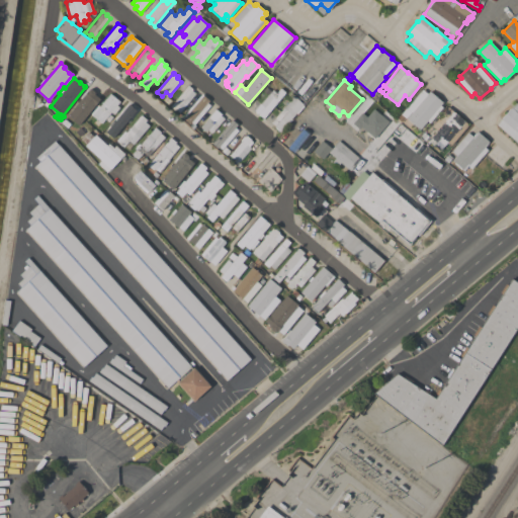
[(179,112),(176,109),(175,110),(170,106),(188,85),(192,89),(192,90),(195,93),(179,112)]
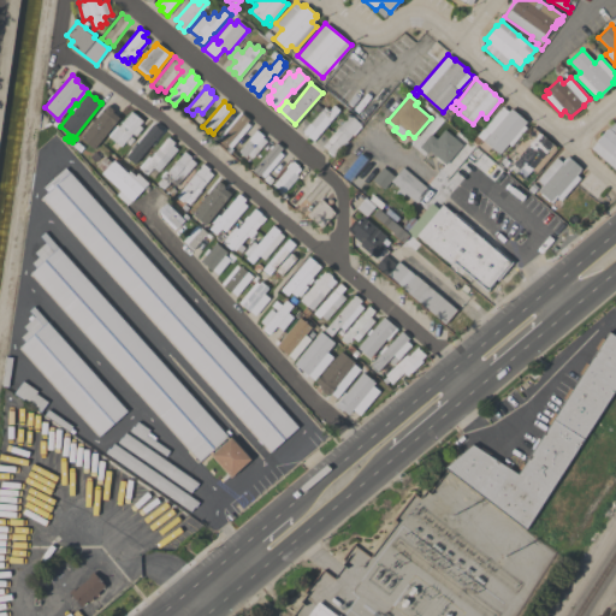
[(475,137),(504,104),(528,125),(510,146),(507,143),(498,154),(480,140),(479,141),(475,137)]
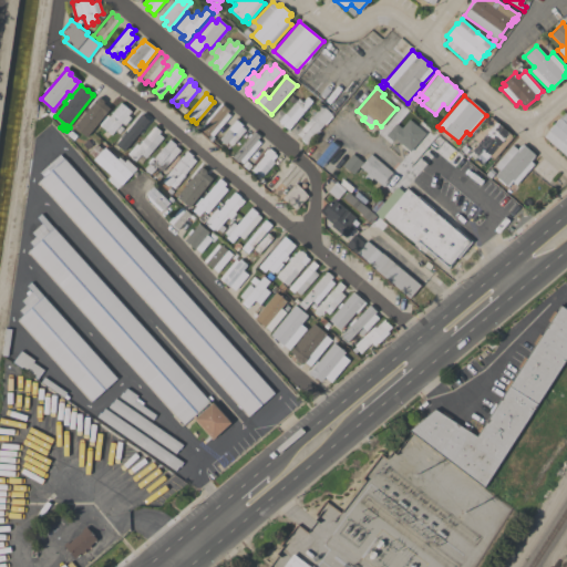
[(288,130),(287,129),(282,126),(284,125),(279,121),(285,113),(286,114),(292,105),(297,109),(307,96),(312,101),(288,130)]
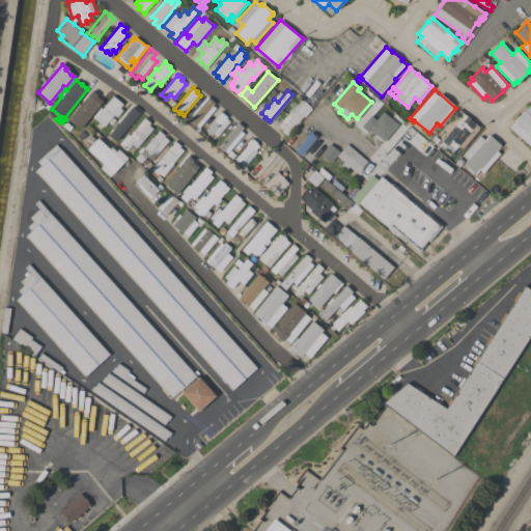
[(91,91),(98,96),(95,99),(100,103),(82,124),(77,120),(75,123),(68,118),(91,91)]
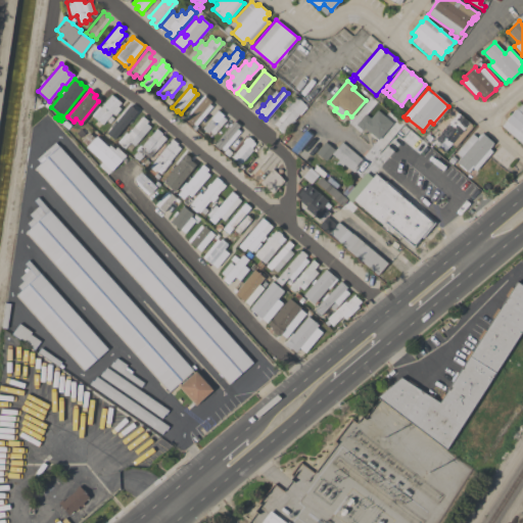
[(121,102),(117,106),(121,108),(114,115),(112,113),(110,115),(113,117),(109,123),(106,120),(102,125),(91,114),(98,106),(100,107),(111,94),(121,102)]
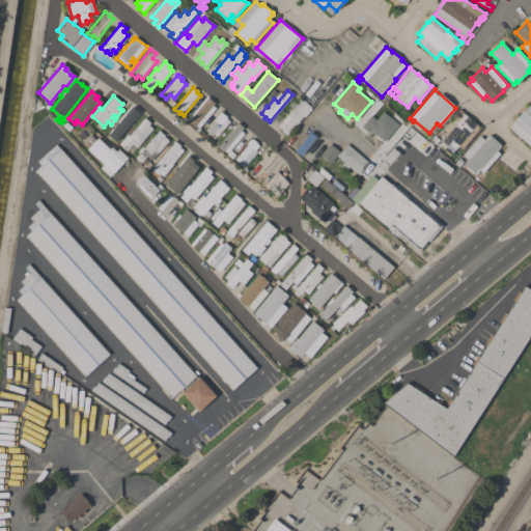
[(215,104),(213,106),(216,108),(199,128),(196,126),(194,128),(187,120),(206,96),(215,104)]
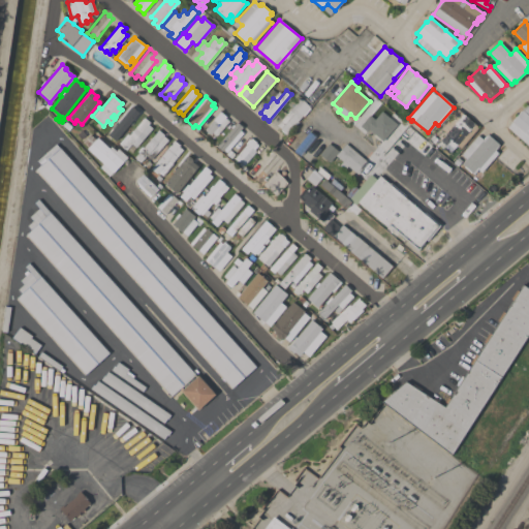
[(300,98),(310,106),(309,107),(310,109),(304,116),(303,116),(298,121),(299,122),(294,126),(293,125),(286,134),(280,129),(281,129),(277,125),(300,98)]
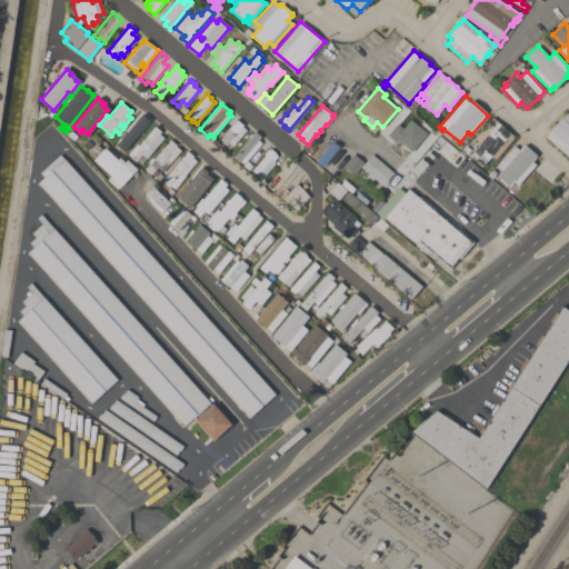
[(568,157),(546,137),(567,113),(568,115),(568,157)]
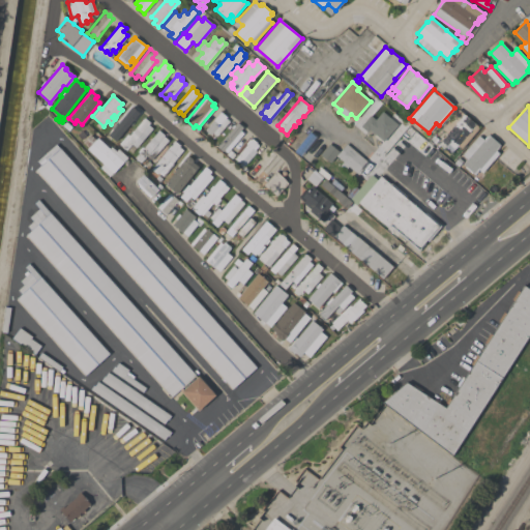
[(129,109),(136,116),(119,134),(116,138),(109,130),(129,109)]
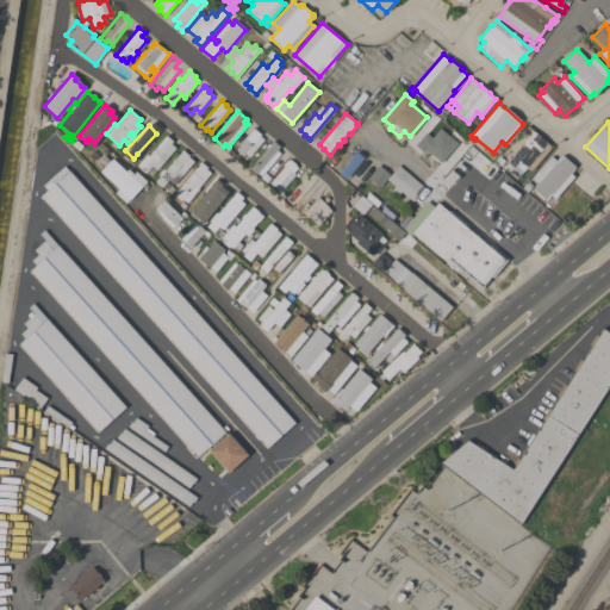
[(527,125),(552,147),(531,170),(527,167),(517,178),(504,166),(515,154),(508,148),(527,125)]
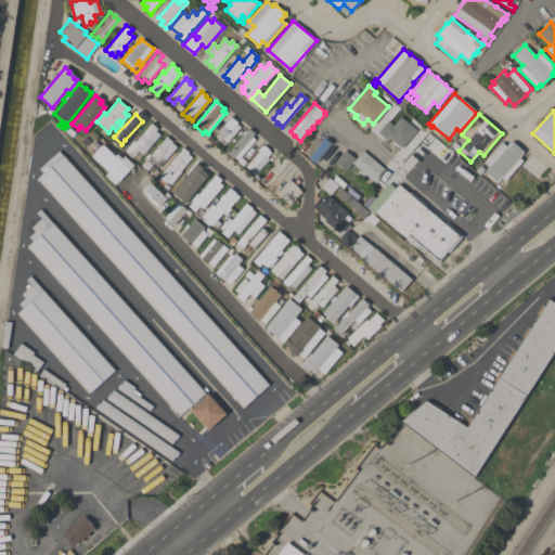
[(416,130),(401,149),(387,136),(385,139),(377,132),(387,120),(392,125),(400,116),(416,130)]
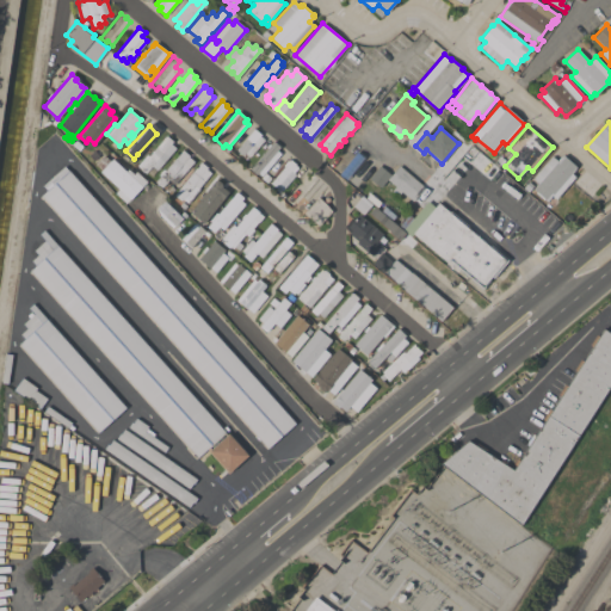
[(254,129),(261,135),(260,136),(264,140),(250,156),(248,156),(246,160),(242,156),(236,150),(254,129)]
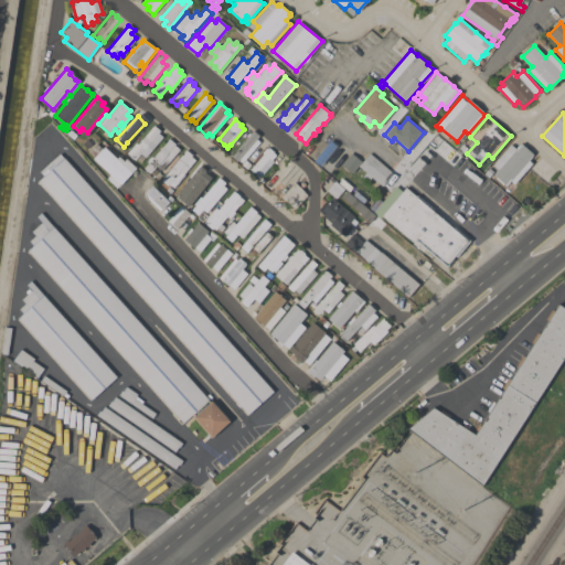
[(140,163),(136,159),(135,160),(132,159),(131,160),(127,156),(128,155),(127,153),(136,142),(137,145),(153,126),(160,131),(158,132),(162,137),(140,163)]
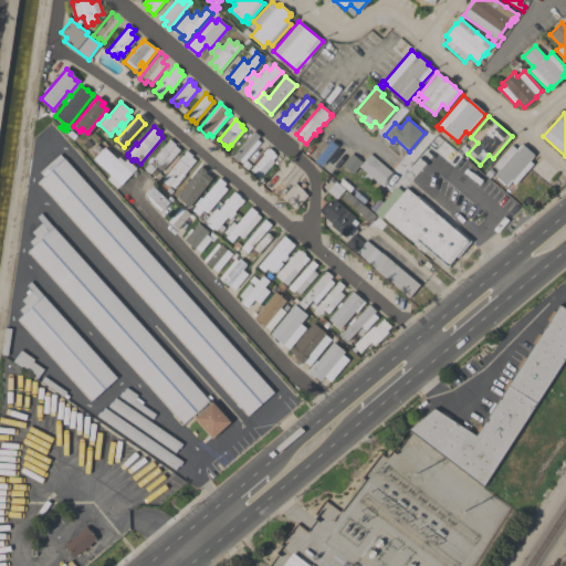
[(257,139),(260,143),(242,164),(239,160),(238,163),(231,157),(248,137),(247,136),(249,134),(250,135),(253,130),(260,136),(257,139)]
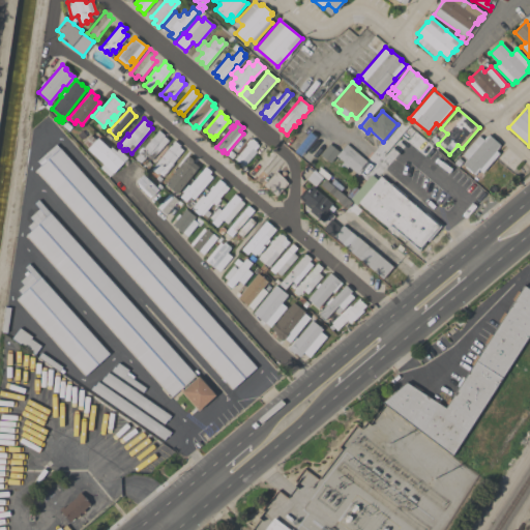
[(158,130),(165,136),(164,136),(168,140),(151,159),(147,155),(141,163),(135,157),(158,130)]
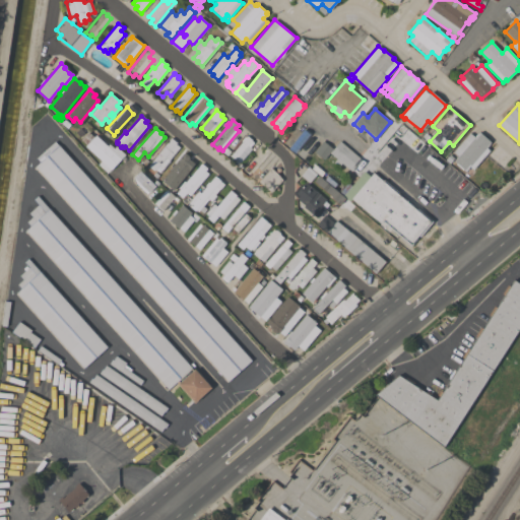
[(110,170),(108,173),(99,165),(102,160),(85,146),(86,145),(81,140),(88,132),(93,137),(95,135),(107,146),(109,144),(114,148),(116,146),(125,154),(111,170),(110,170)]
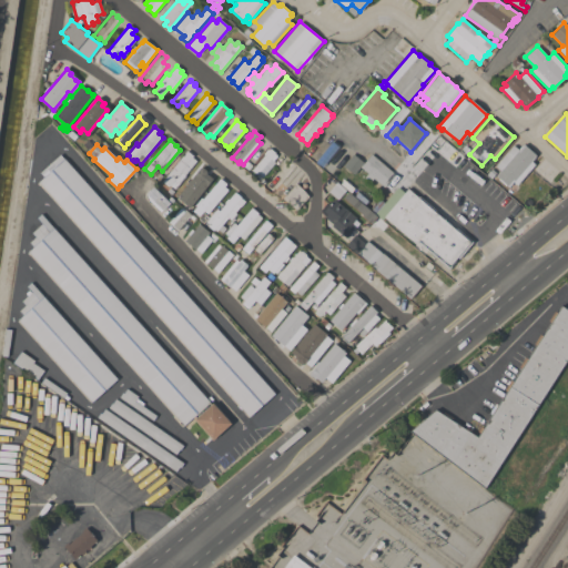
[(517,185),(513,182),(508,188),(505,185),(506,184),(496,176),(500,171),(495,166),(513,145),(518,150),(524,144),(536,155),(530,161),(535,164),(517,185)]
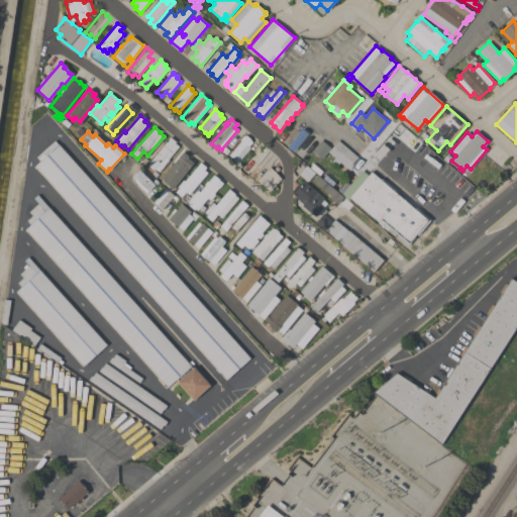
[(239,161),(235,158),(233,159),(229,154),(241,140),(239,139),(244,134),(250,139),(252,141),(248,146),(250,147),(239,161)]
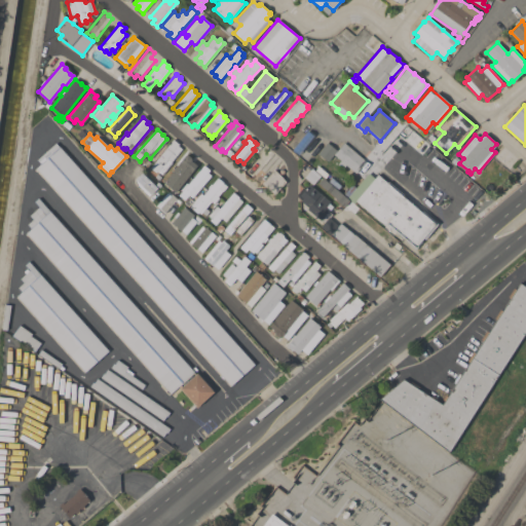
[(173,140),(179,144),(178,146),(182,149),(171,162),(172,163),(161,175),(157,172),(156,173),(150,168),(173,140)]
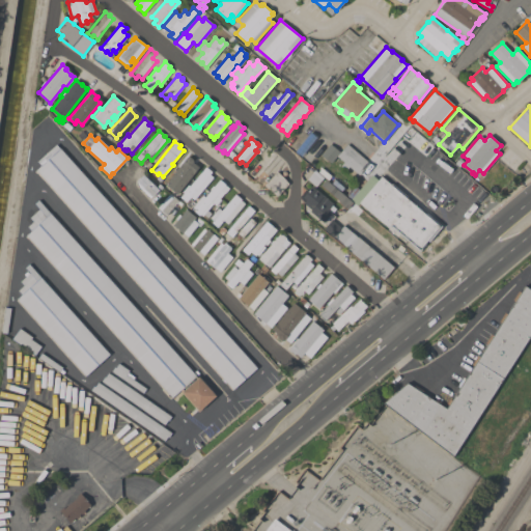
[(256,368),(232,389),(35,170),(40,165),(37,162),(56,144),(256,368)]
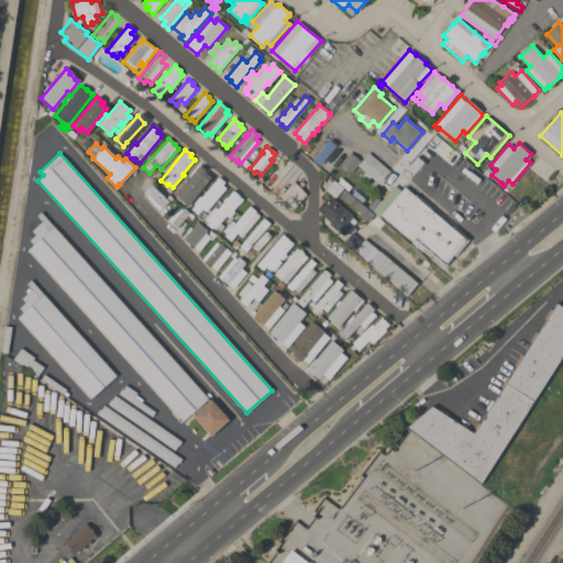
[(389,172),(383,178),(385,179),(381,185),(371,176),(366,180),(361,176),(365,172),(357,165),(351,173),(340,164),(350,153),(360,162),(367,153),(389,172)]
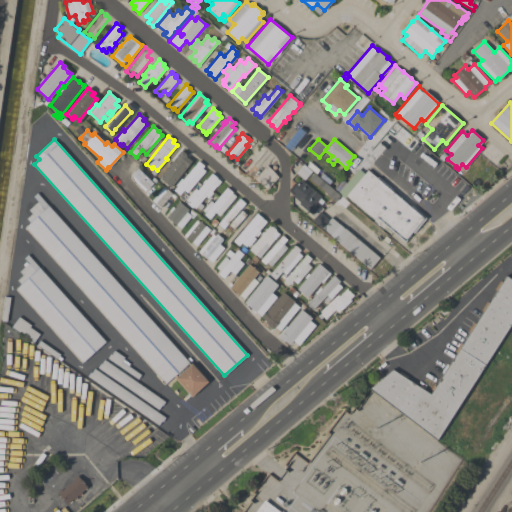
[(181,149),(186,153),(184,155),(189,159),(180,170),(176,167),(175,168),(178,171),(169,183),(160,176),(181,149)]
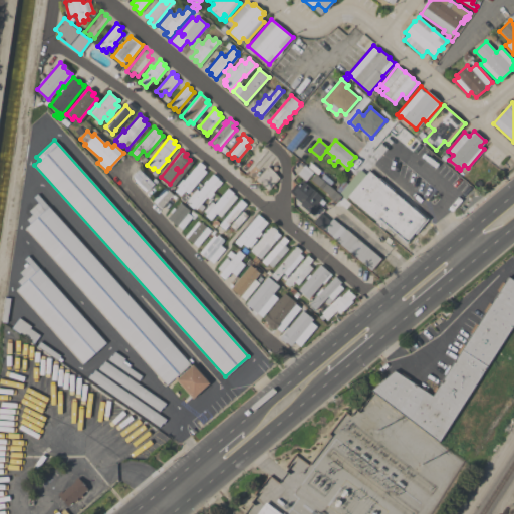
[(188,197),(183,202),(178,197),(179,195),(174,191),(178,187),(176,186),(182,179),(184,180),(199,162),(205,167),(203,169),(206,172),(187,194),(184,191),(183,193),(188,197)]
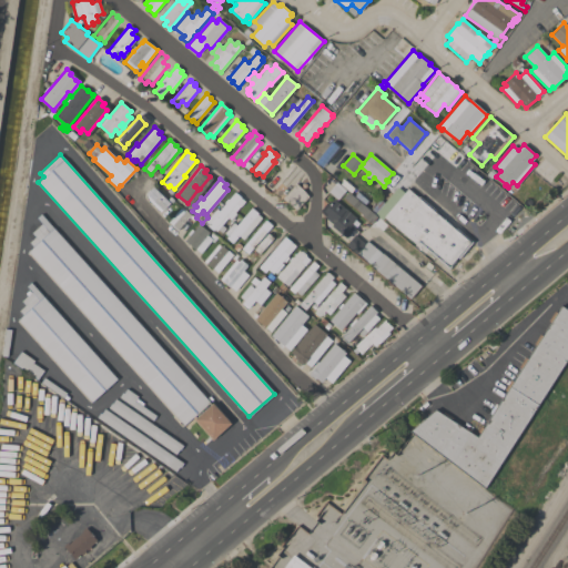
[(327,192),(336,182),(346,190),(337,200),(327,192)]
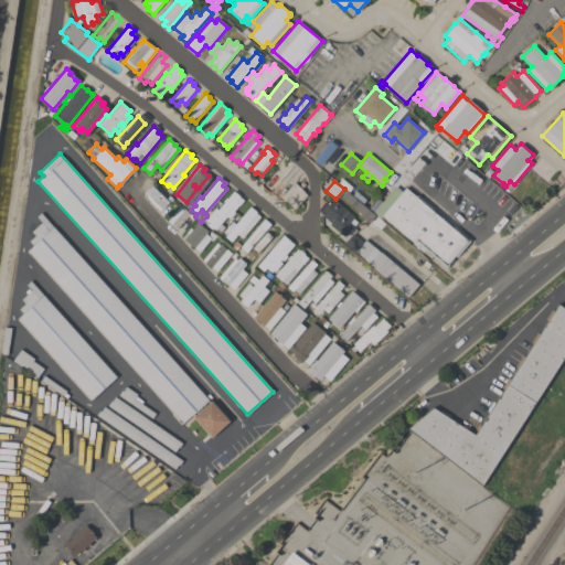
[(295,210),(280,198),(279,199),(267,188),(272,182),(285,193),(294,182),(307,195),(295,210)]
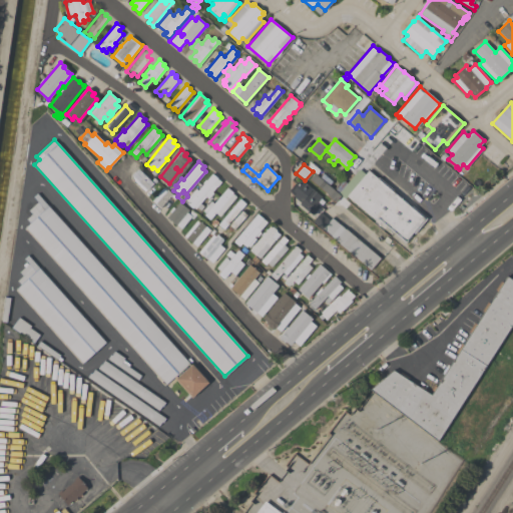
[(138,168),(153,183),(146,190),(146,189),(144,191),(134,180),(131,175),(138,168)]
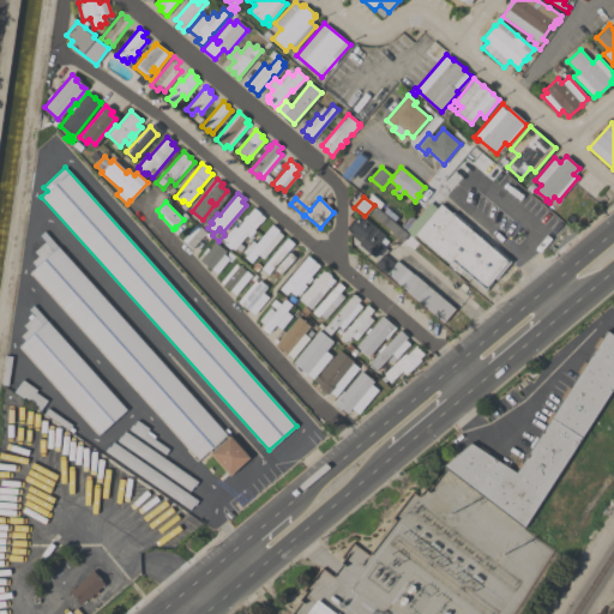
[(507,262),(503,269),(504,270),(495,280),(493,278),(485,289),(452,260),(449,264),(417,236),(415,239),(405,232),(431,203),(437,209),(440,204),(507,262)]
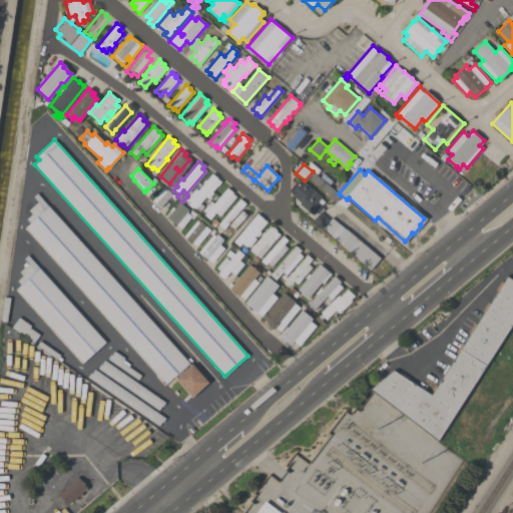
[(211,192),(213,193),(208,199),(205,196),(195,208),(193,206),(192,208),(187,203),(188,202),(185,199),(195,188),(197,190),(211,173),(220,181),(211,192)]
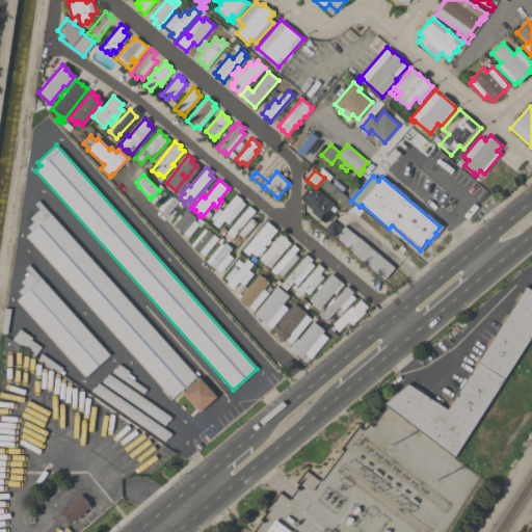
[(353,203),(347,210),(339,203),(340,202),(321,186),(326,180),(353,203)]
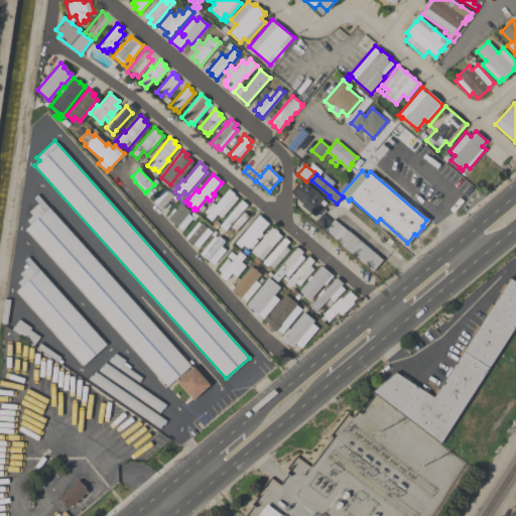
[(317,219),(314,216),(314,217),(301,206),(302,204),(295,198),(295,197),(292,194),(291,190),(297,183),(299,185),(303,180),(324,198),(323,200),(327,203),(323,208),(326,211),(324,214),(332,221),(334,219),(335,220),(336,219),(342,223),(340,225),(347,231),(348,230),(366,246),(367,245),(371,248),(371,250),(382,260),(372,272),(314,223),(317,219)]
